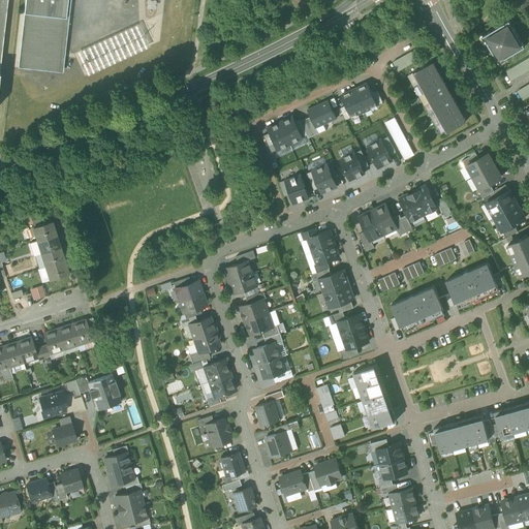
[(70,0),(67,0),(66,18),(60,69),(19,64),(18,67),(63,72),(70,0)]
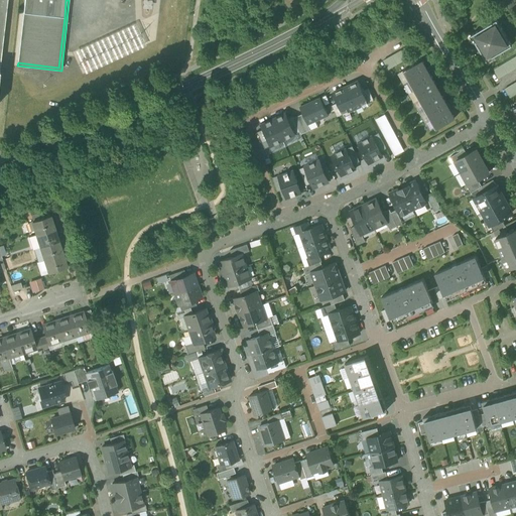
[(24,0),(23,13),(65,17),(66,0),(24,0)]
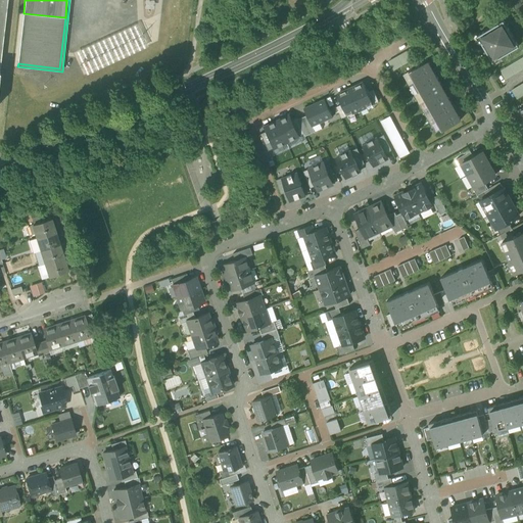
[(18,63),(59,68),(65,17),(24,13),(18,63)]
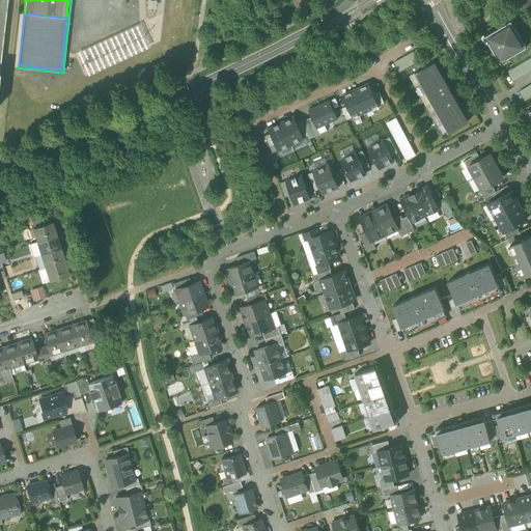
[(484,36),(500,63),(527,48),(510,21),(484,36)]
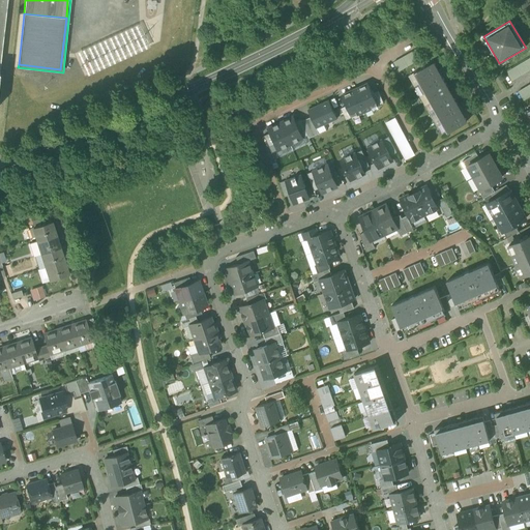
[(77,53),(87,76),(150,47),(139,24),(77,53)]
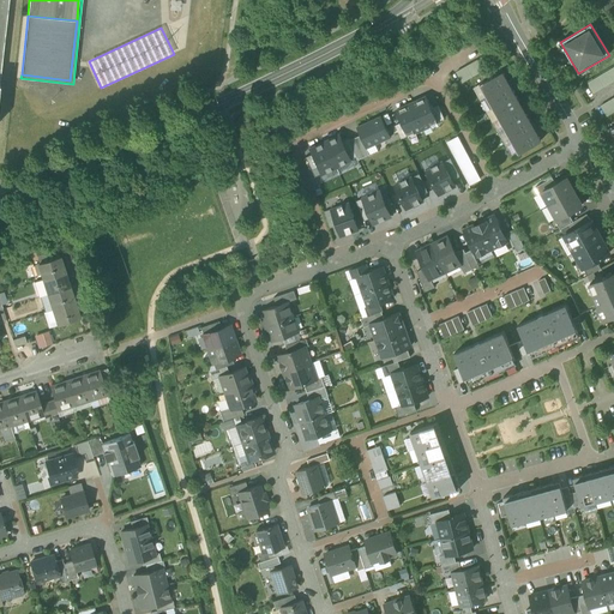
[(456,72),(462,83),(482,71),(476,60),(456,72)]
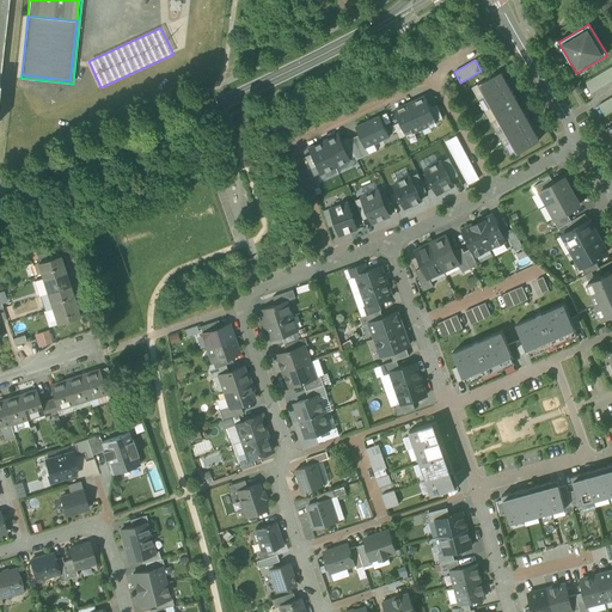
[(606,84),(611,81),(606,71),(600,74),(606,84)]
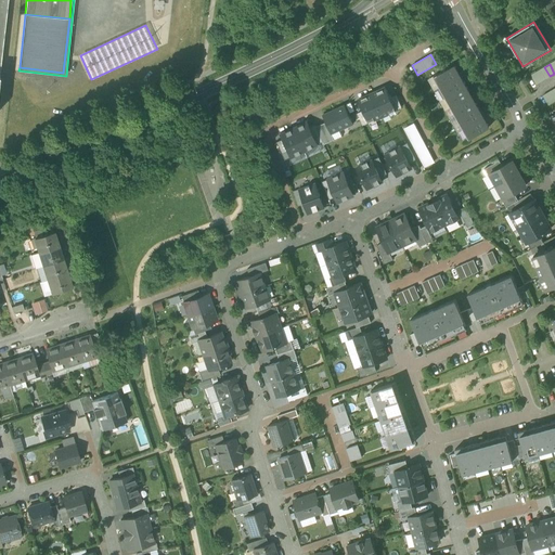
[(433,77),(439,88),(460,76),(453,65),(433,77)]
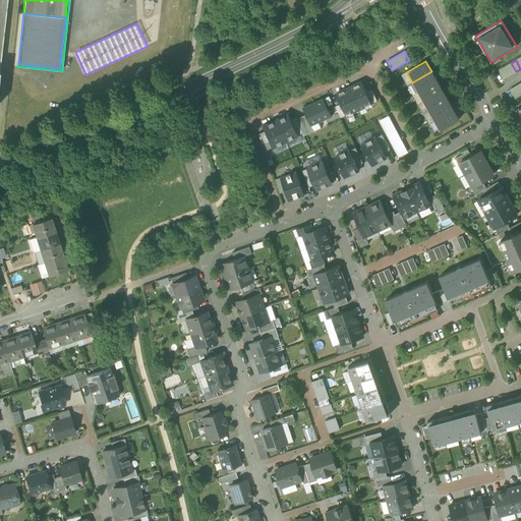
[(512,74),(516,71),(511,63),(507,65),(512,74)]
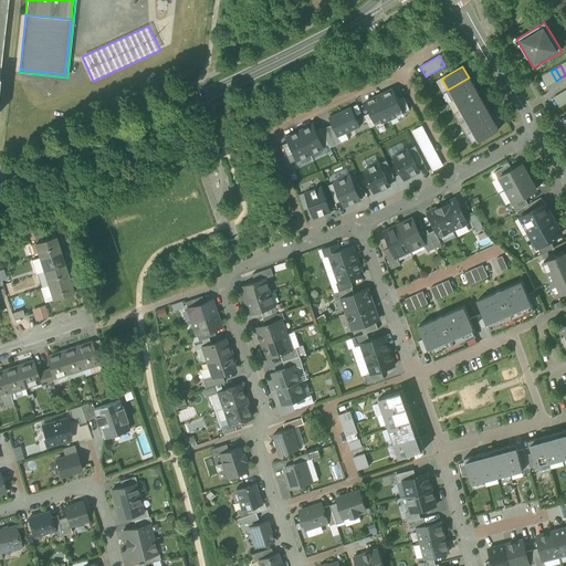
[(552,83),(556,81),(551,71),(546,74),(552,83)]
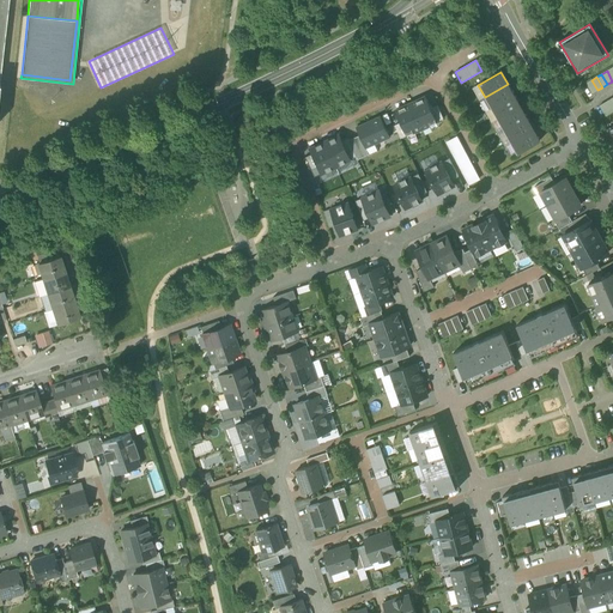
[(593,93),(598,90),(592,80),(587,83),(593,93)]
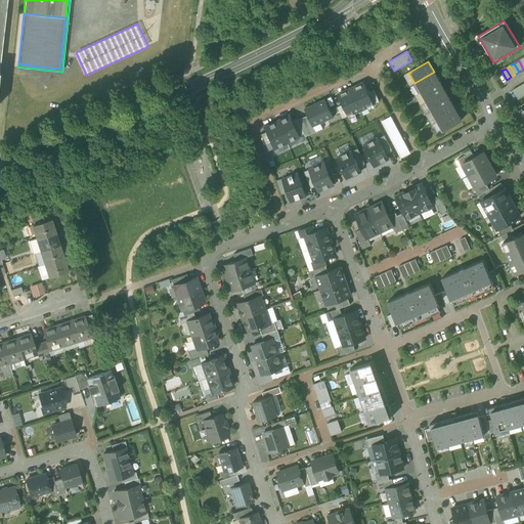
[(439,81),(434,72),(415,83),(420,92),(439,81)]
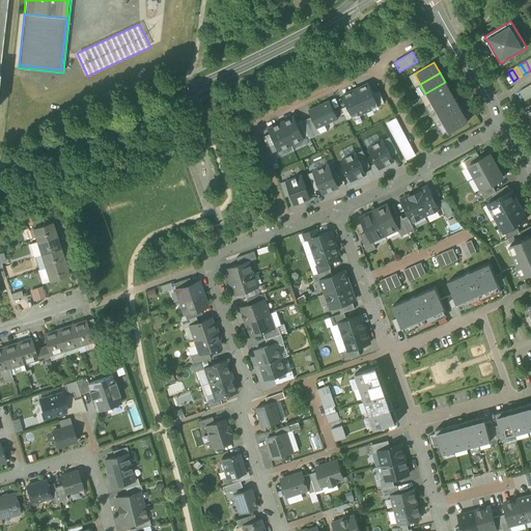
[(451,92),(445,82),(425,93),(431,103),(451,92)]
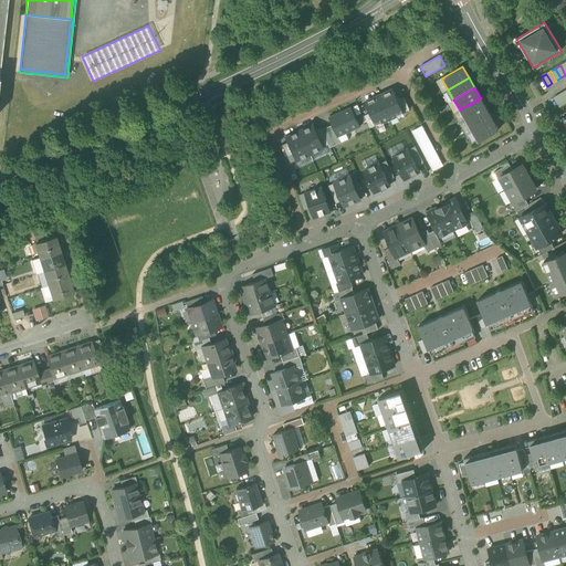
[(392,90),(379,96),(389,119),(404,113),(398,101),(392,90)]
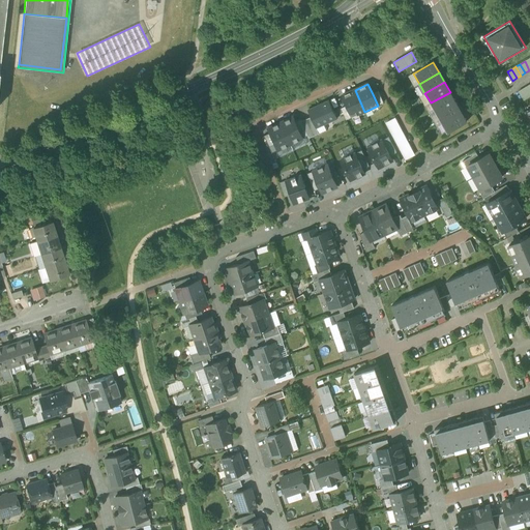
[(524,100),(528,97),(523,89),(519,91),(524,100)]
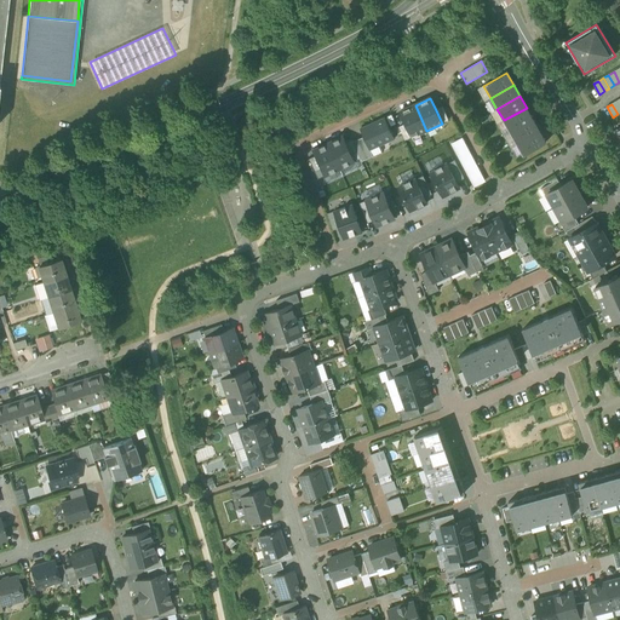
[(415,105),(400,112),(406,125),(412,137),(426,131),(415,105)]
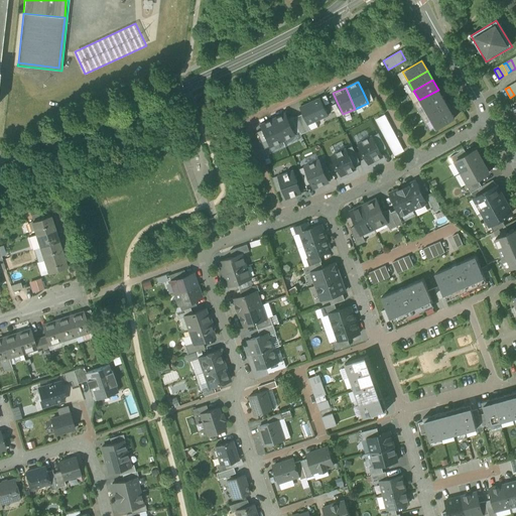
[(368,90),(363,92),(368,103),(373,101),(368,90)]
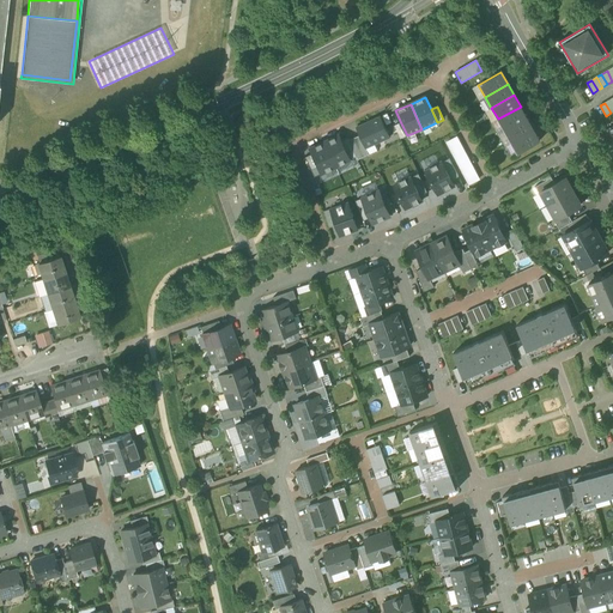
[(527,117),(521,107),(498,119),(504,131),(527,117)]
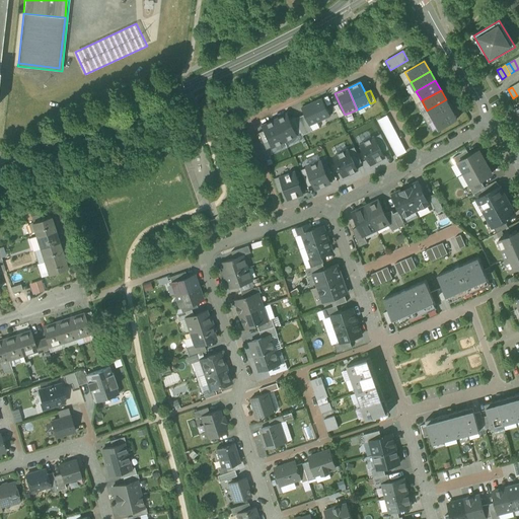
[(321,98),(301,107),(305,115),(306,118),(310,126),(317,123),(330,117),(321,98)]
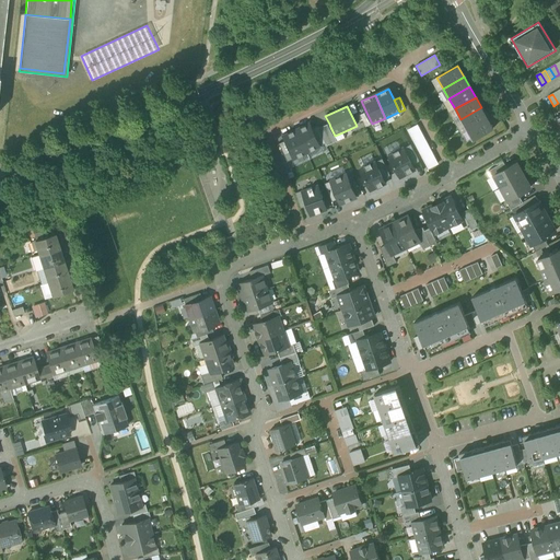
[(487,118),(481,107),(461,119),(466,129),(487,118)]
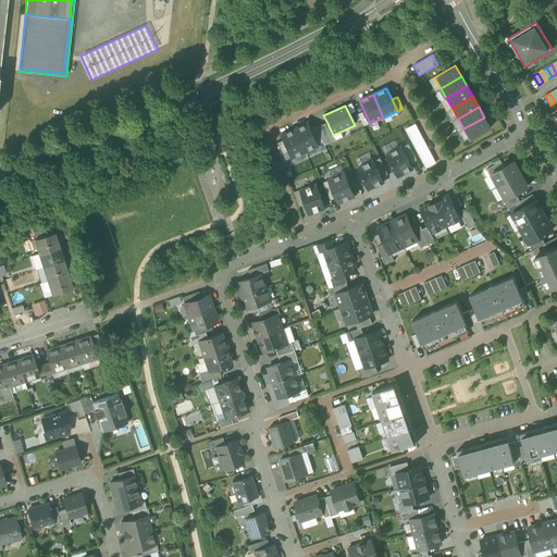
[(364,112),(358,114),(363,126),(370,123),(364,112)]
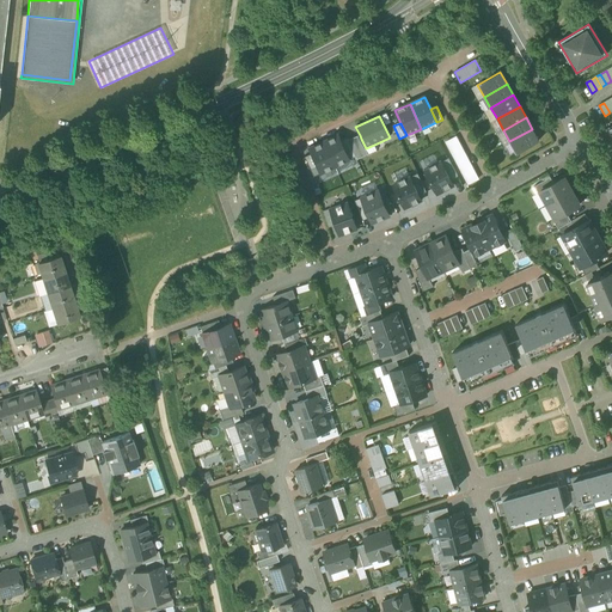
[(539,141),(532,129),(509,141),(516,153),(539,141)]
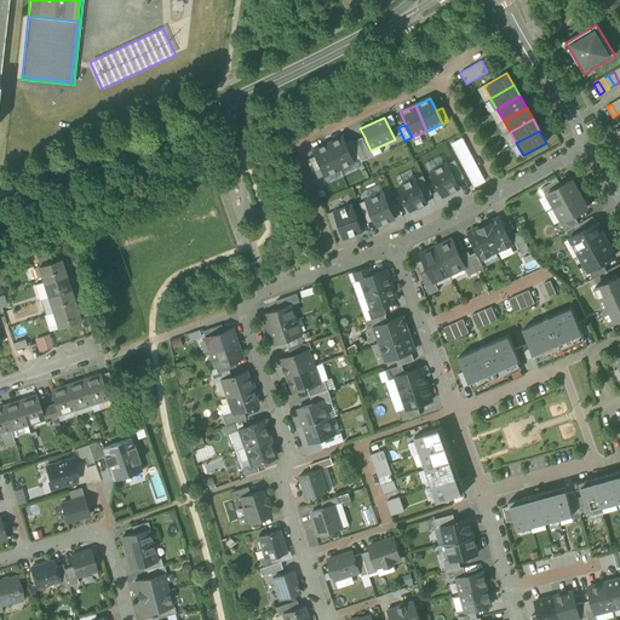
[(343,137),(327,144),(339,168),(354,162),(345,143),(343,137)]
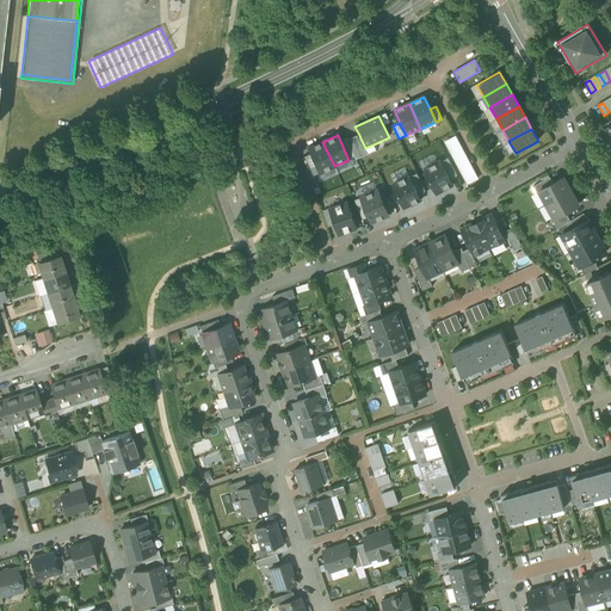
[(346,137),(340,141),(349,160),(356,156),(350,143),(347,140),(346,137)]
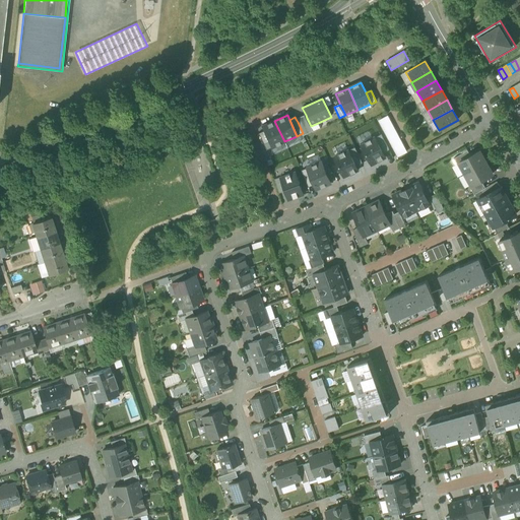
[(379,121),(397,156),(406,152),(388,117),(379,121)]
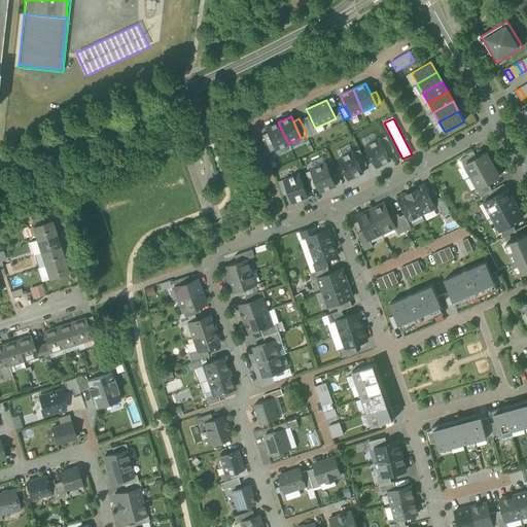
[(317,133),(315,128),(311,119),(302,124),(307,135),(308,137),(317,133)]
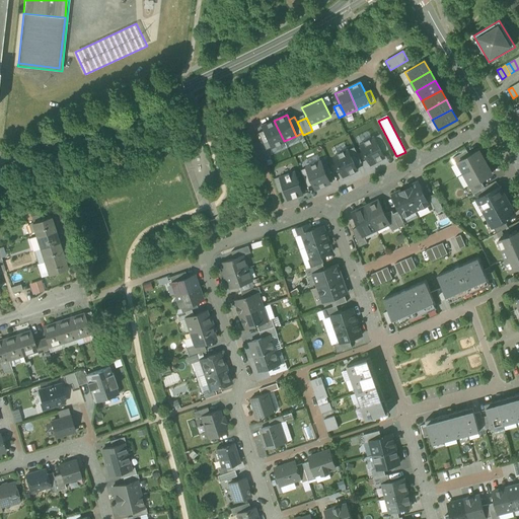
[(271,147),(284,141),(274,121),(262,126),(264,131),(271,147)]
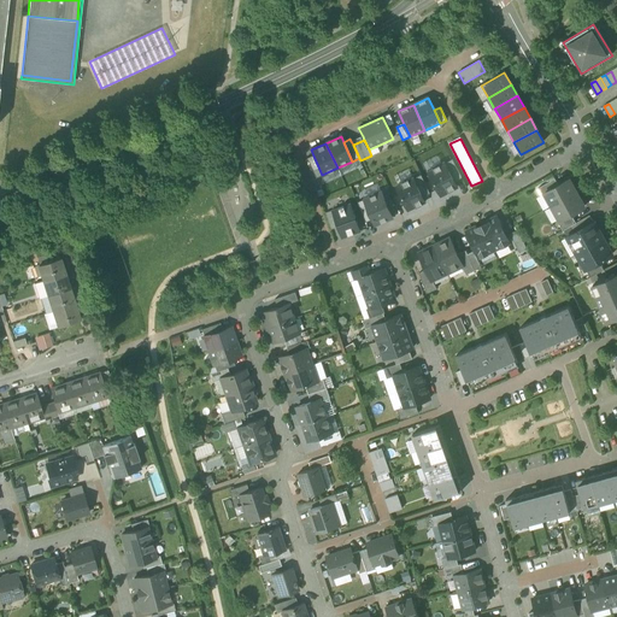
[(369,150),(371,156),(380,152),(377,146),(369,150)]
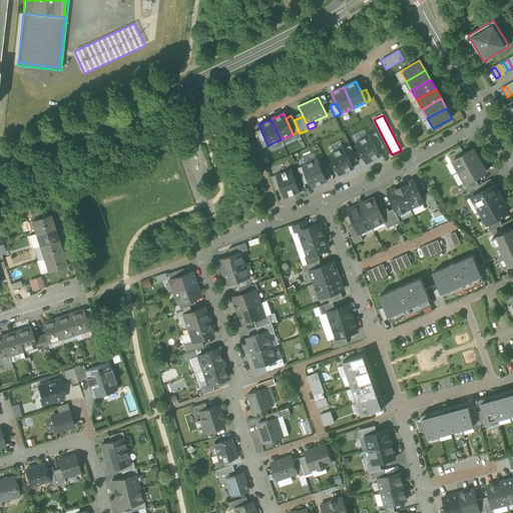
[(268,145),(261,129),(254,131),(263,148),(268,145)]
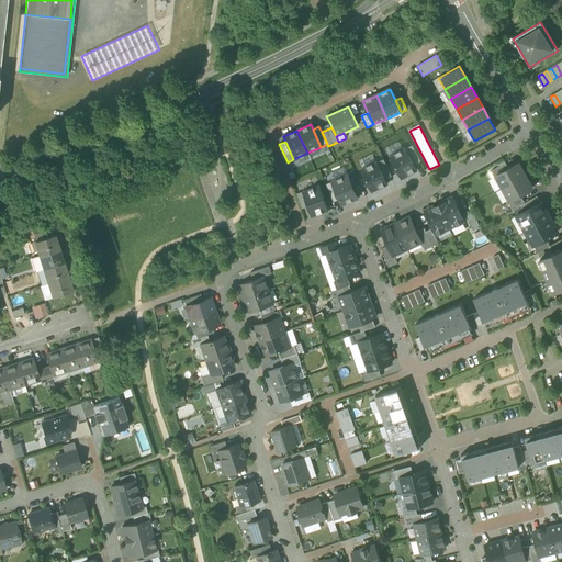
[(412,145),(405,149),(414,165),(420,163),(412,145)]
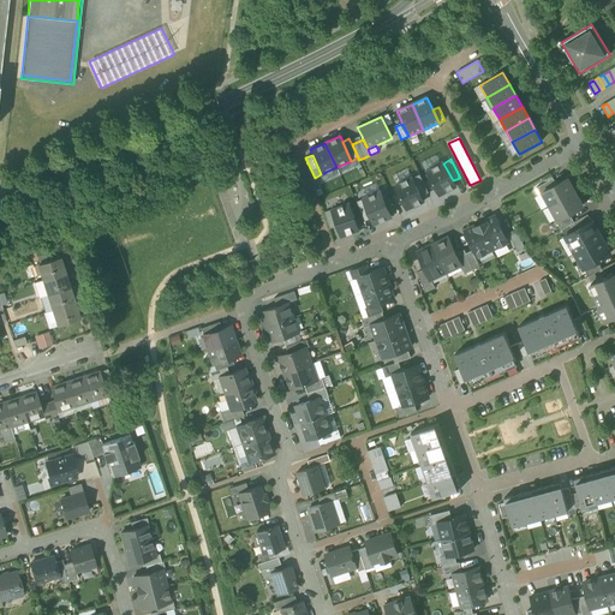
[(439,165),(425,171),(439,195),(447,191),(447,192),(453,189),(453,187),(457,186),(453,180),(443,163),(439,166),(439,165)]
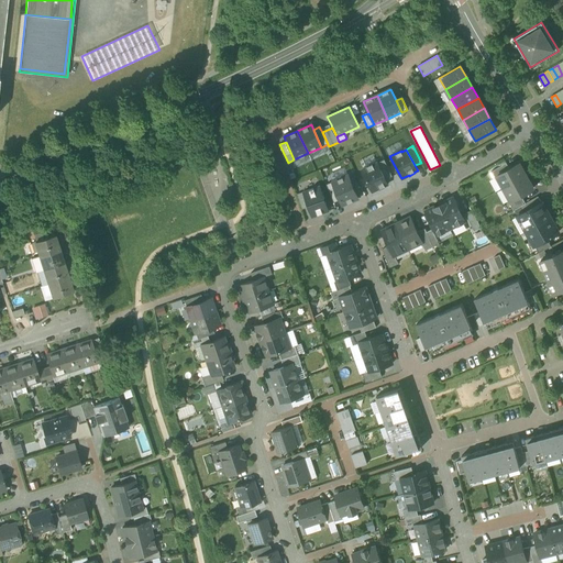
[(384,159),(377,163),(386,179),(392,177),(384,159)]
